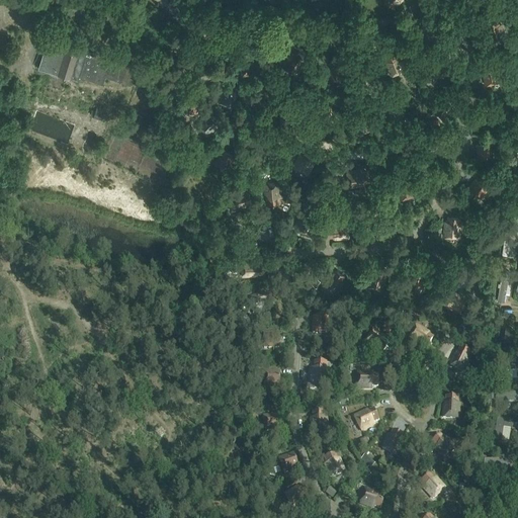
[(502,24),(500,17),(491,20),(492,25),(488,27),(493,41),(508,36),(504,23),(502,24)]
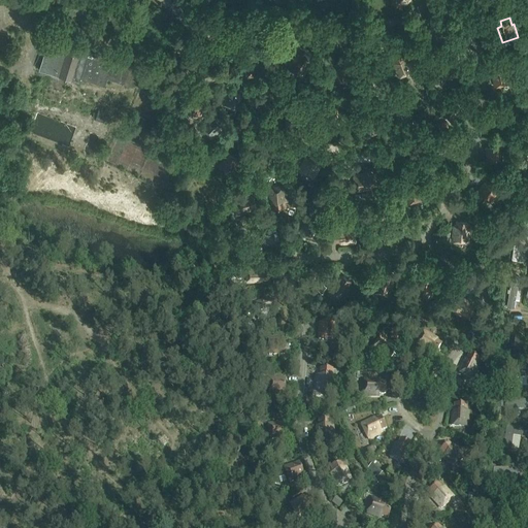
[(140,81),(144,69),(48,39),(39,69),(78,81),(80,77),(104,85),(106,77),(131,86),(133,79),(140,81)]
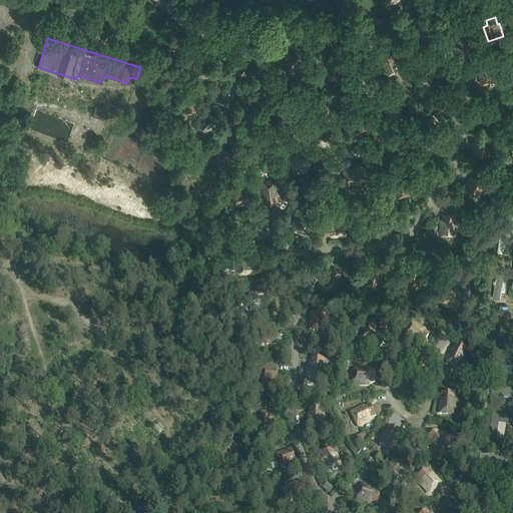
[(395,56),(392,50),(384,53),(386,58),(382,59),(387,74),(402,68),(397,55),(395,56)]
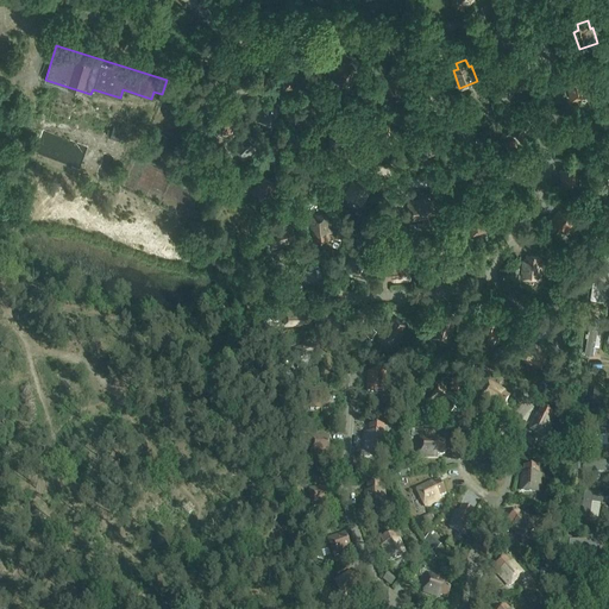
[(359,67),(350,61),(346,66),(343,63),(332,79),(347,88),(357,75),(355,74),(359,67)]
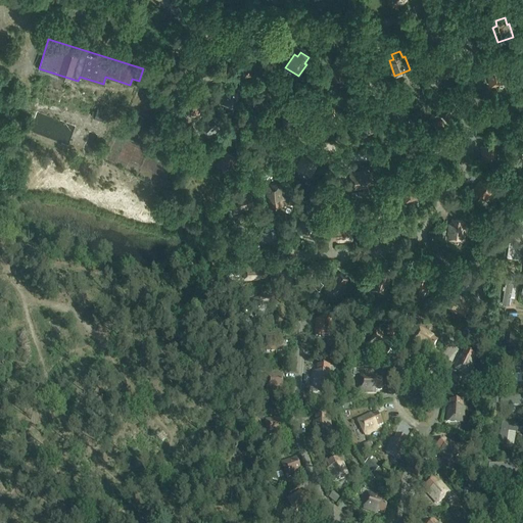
[(491,85),(507,82),(504,65),(487,69),(491,85)]
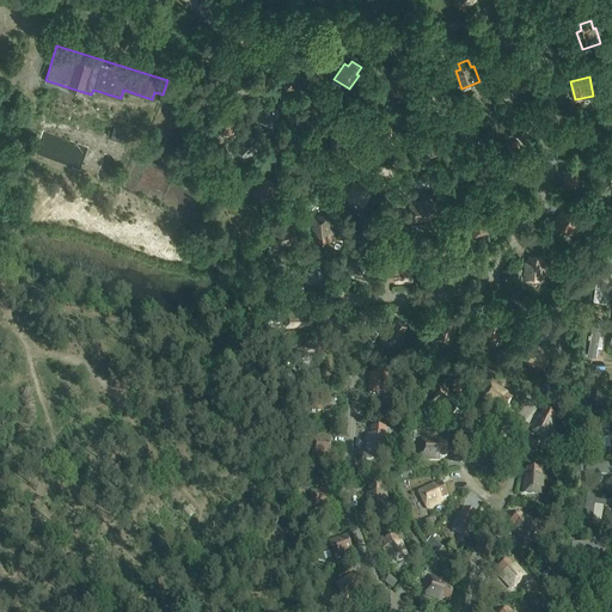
[(273,127),(281,110),(264,102),(256,118),(273,127)]
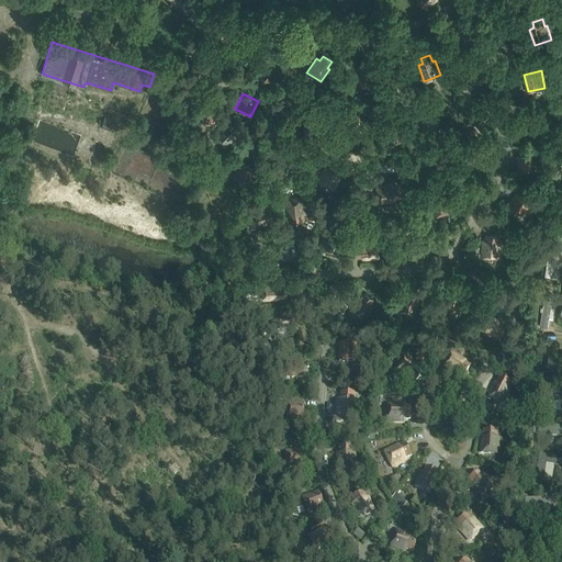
[(212,124),(217,109),(202,102),(195,119),(212,124)]
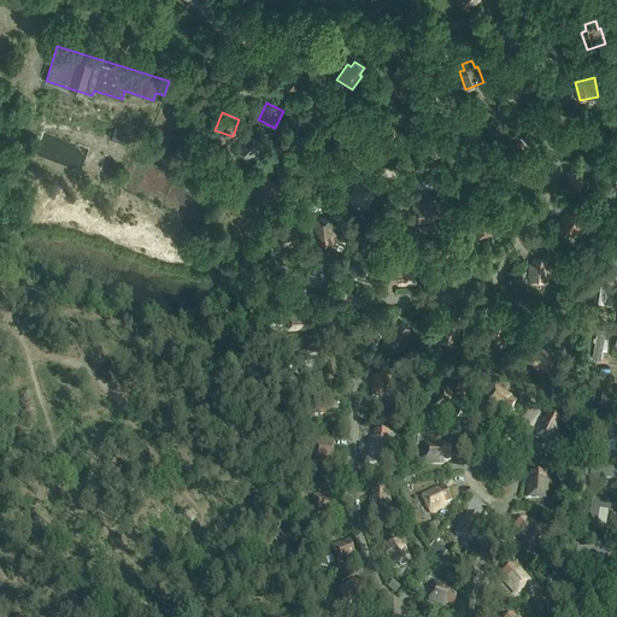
[(123,142),(127,130),(116,127),(112,140),(123,142)]
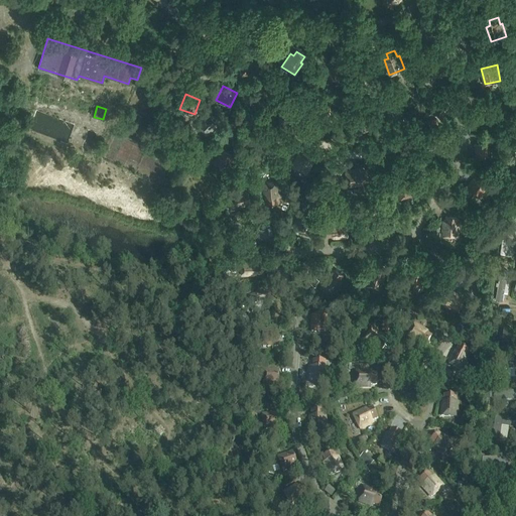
[(206,135),(218,125),(207,113),(196,124),(206,135)]
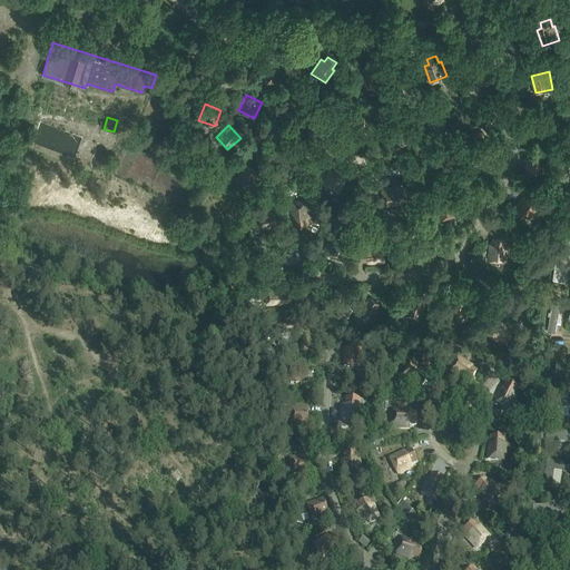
[(527,177),(544,174),(541,156),(523,160),(527,177)]
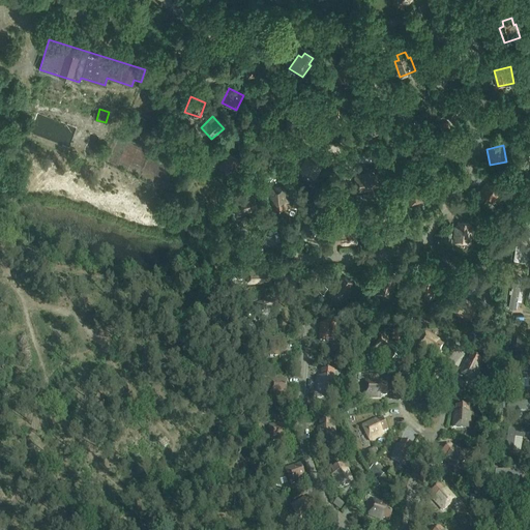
[(234,174),(240,159),(226,152),(219,168),(234,174)]
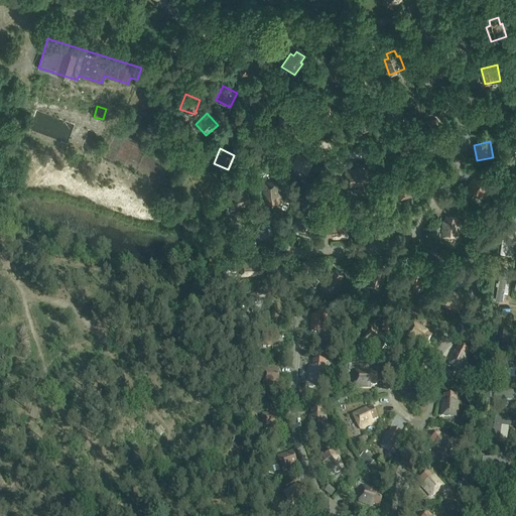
[(310,159),(313,154),(306,149),(303,154),(299,151),(292,165),(305,173),(312,160),(310,159)]
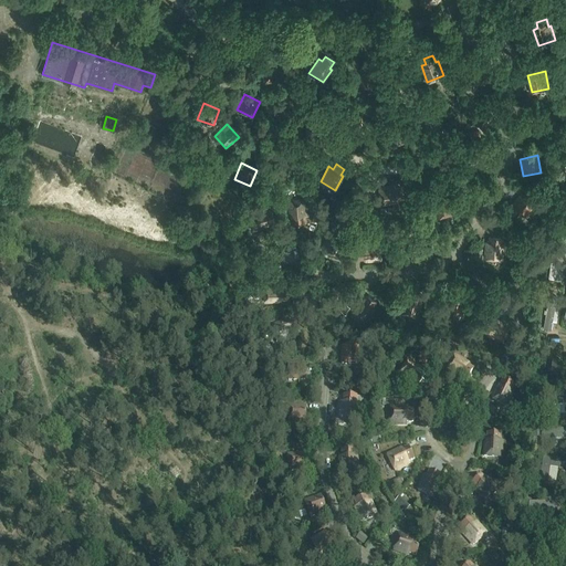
[(397,190),(396,185),(379,188),(381,205),(397,202),(396,200),(404,199),(402,189),(397,190)]
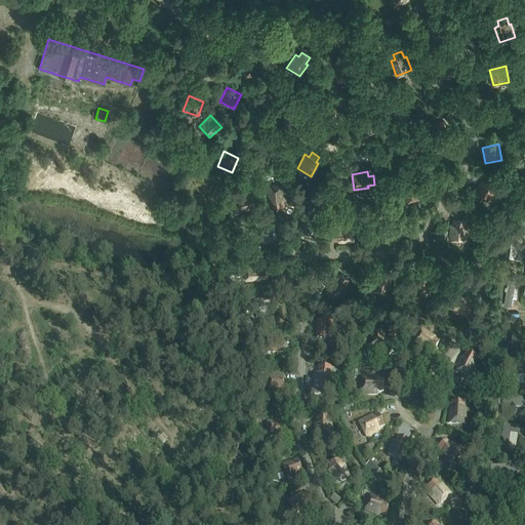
[(487,201),(497,189),(484,179),(474,192),(487,201)]
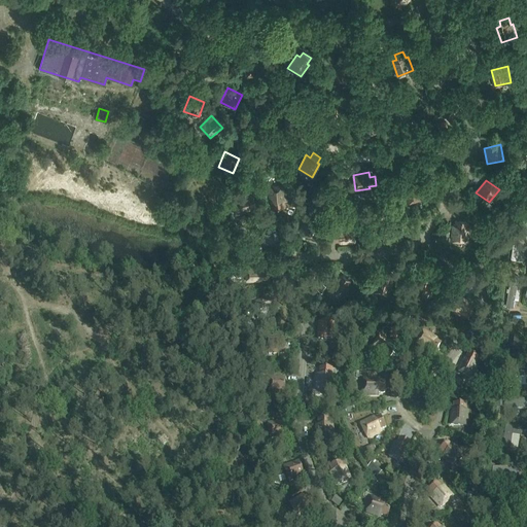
[(285,201),(283,185),(268,186),(269,201),(271,201),(271,207),(280,206),(280,201),(285,201)]
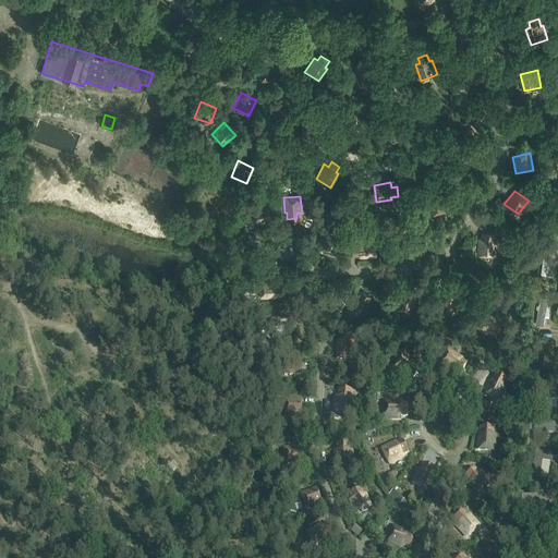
[(262,209),(261,204),(244,208),(249,225),(264,221),(263,219),(269,217),(267,207),(262,209)]
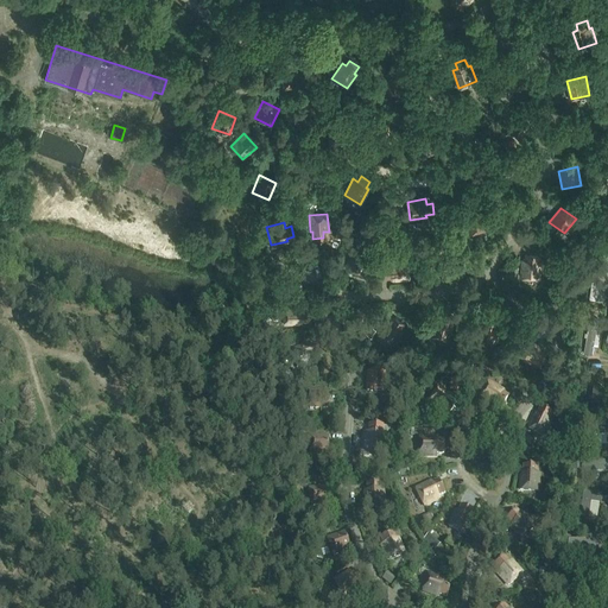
[(366,258),(367,249),(358,247),(355,253),(350,251),(346,268),(363,274),(368,258),(366,258)]
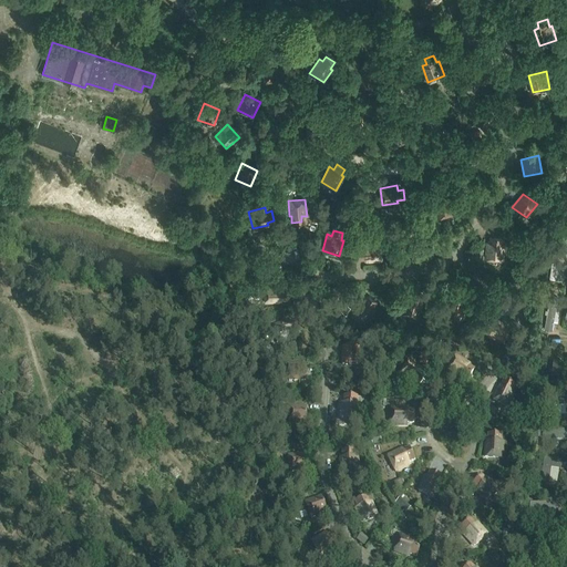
[(501,246),(502,239),(492,238),(492,244),(486,243),(484,260),(502,263),(503,247),(501,246)]
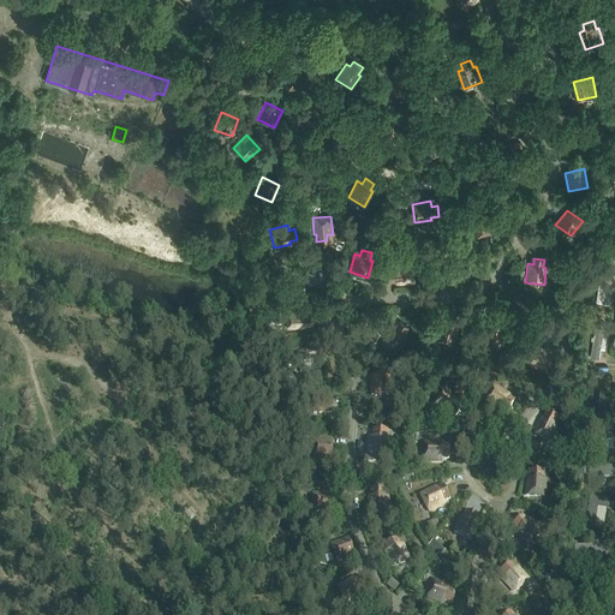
[(412,284),(412,264),(395,264),(395,267),(387,268),(388,279),(394,279),(394,284),(412,284)]
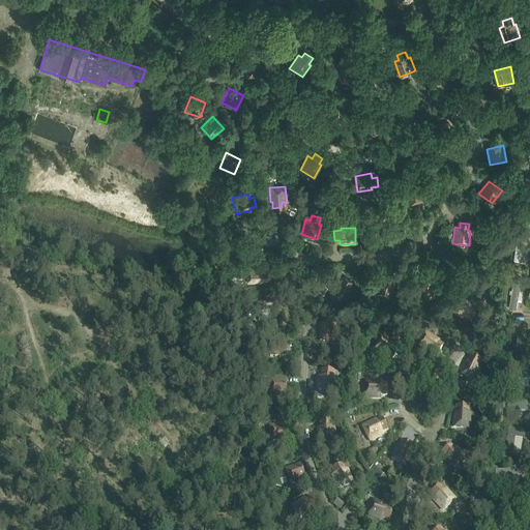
[(444,233),(443,241),(451,242),(452,234),(444,233)]
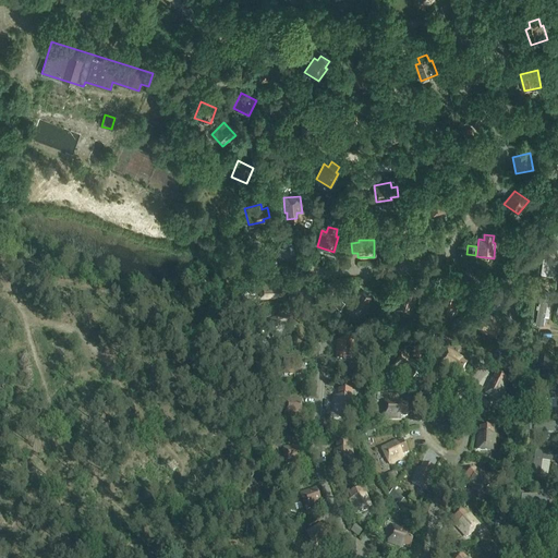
[(277,284),(277,279),(261,280),(261,296),(276,296),(276,294),(283,293),(282,283),(277,284)]
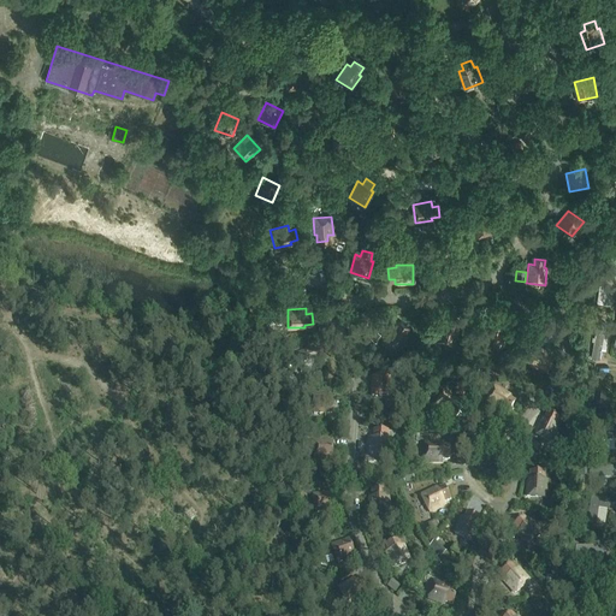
[(408,327),(398,321),(396,326),(391,324),(380,339),(396,350),(406,336),(403,335),(408,327)]
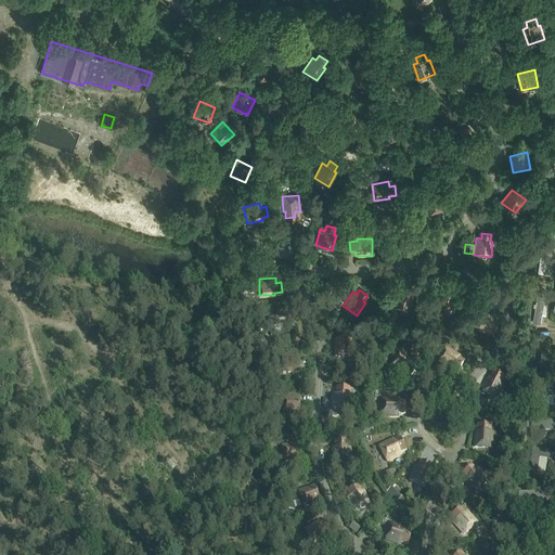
[(490,334),(495,325),(491,322),(494,319),(480,309),(470,322),(482,332),(485,330),(490,334)]
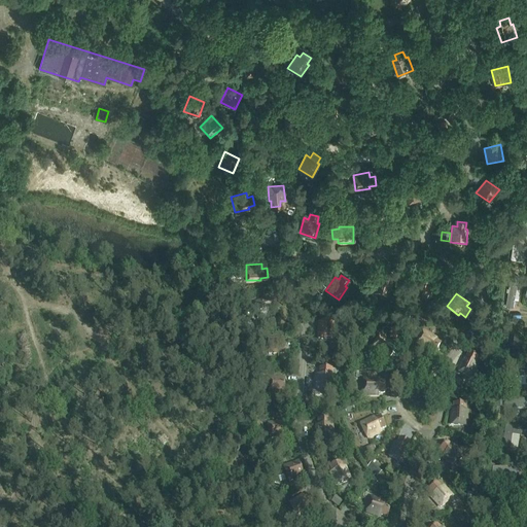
[(268,302),(266,297),(251,302),(255,317),(270,313),(269,311),(275,309),(272,300),(268,302)]
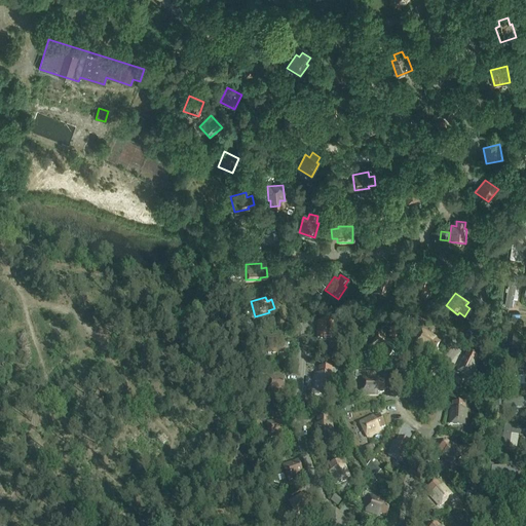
[(333,338),(334,322),(317,321),(316,337),(333,338)]
